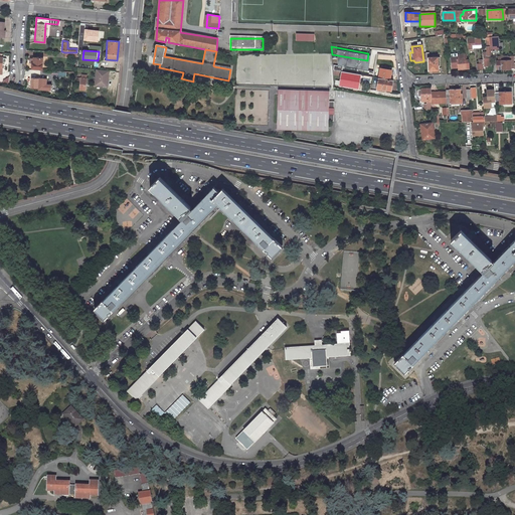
[(458,69),(466,68),(469,68),(469,59),(465,60),(465,57),(467,57),(466,54),(457,54),(457,53),(450,53),(451,57),(452,66),(458,66),(458,69)]
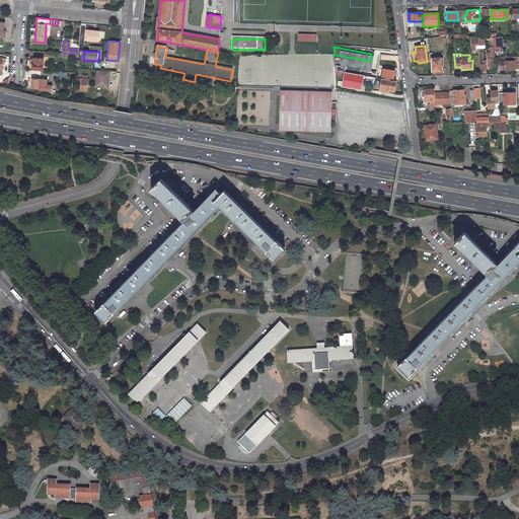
[(42,69),(43,58),(32,57),(32,63),(31,63),(31,68),(42,69)]
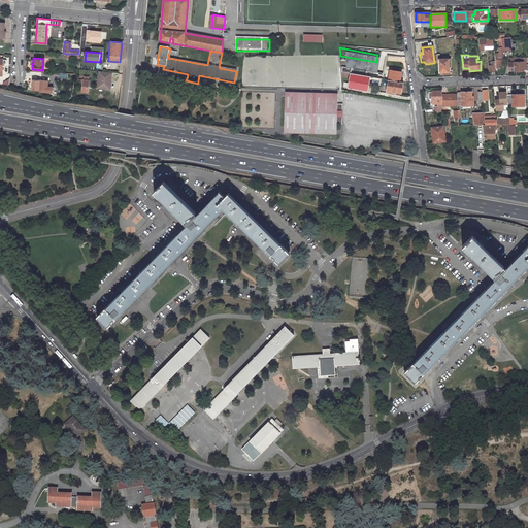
[(526,65),(526,58),(518,58),(516,58),(516,62),(514,62),(508,62),(509,71),(526,70),(526,65)]
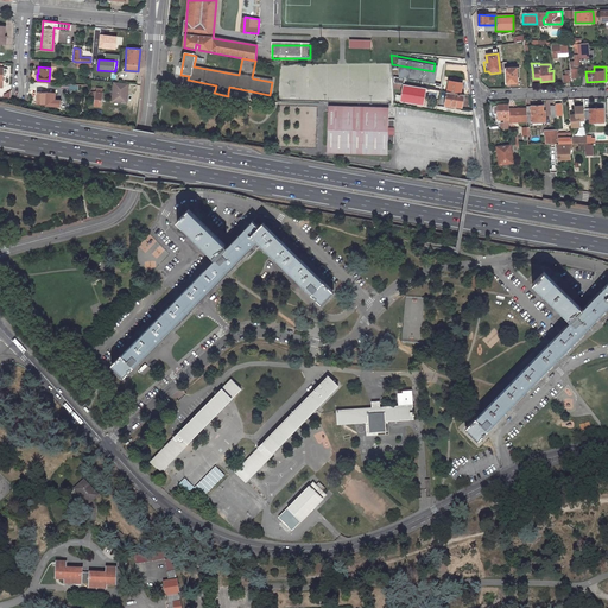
[(505,84),(518,84),(517,68),(504,69),(505,84)]
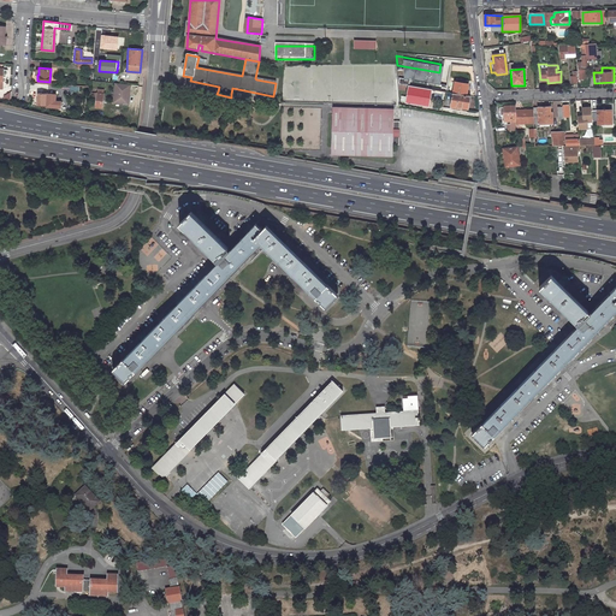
[(437,89),(438,81),(397,75),(398,84),(408,86),(431,89),(437,89)]
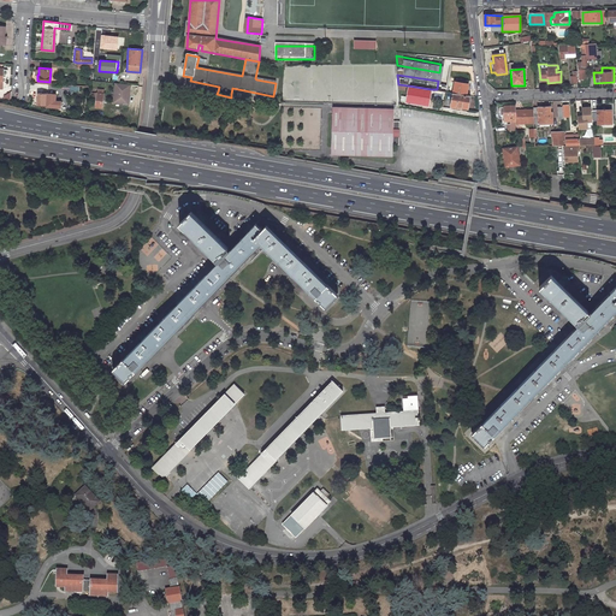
[(468,82),(454,80),(452,92),(466,94),(468,82)]
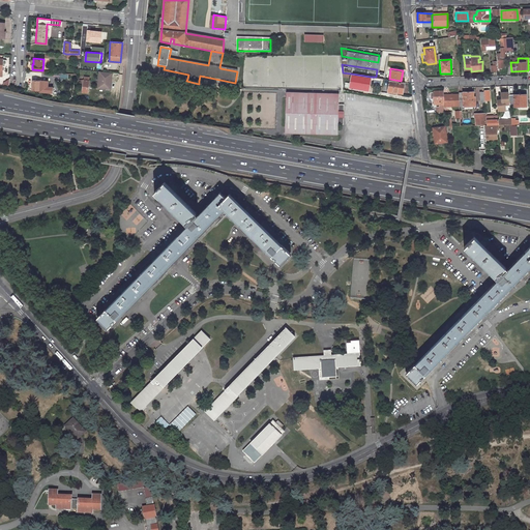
[(95,70),(94,88),(105,89),(107,71),(95,70)]
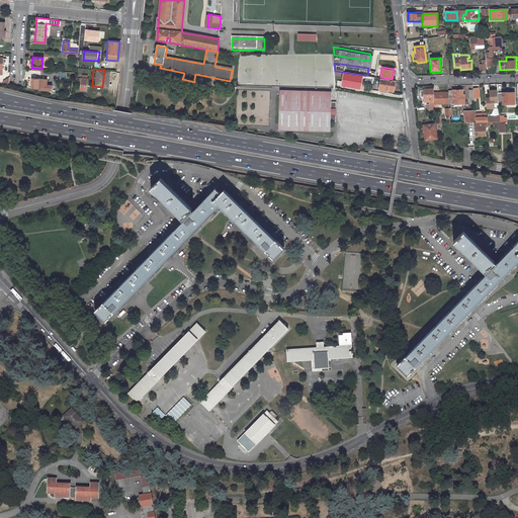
[(341,86),(360,89),(362,75),(343,72),(342,80),(338,80),(338,85),(341,85),(341,86)]
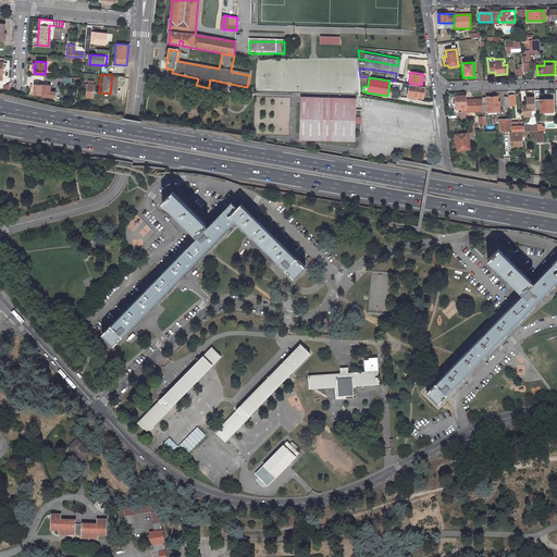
[(90,96),(93,81),(87,79),(87,84),(83,83),(82,87),(86,88),(85,96),(90,96)]
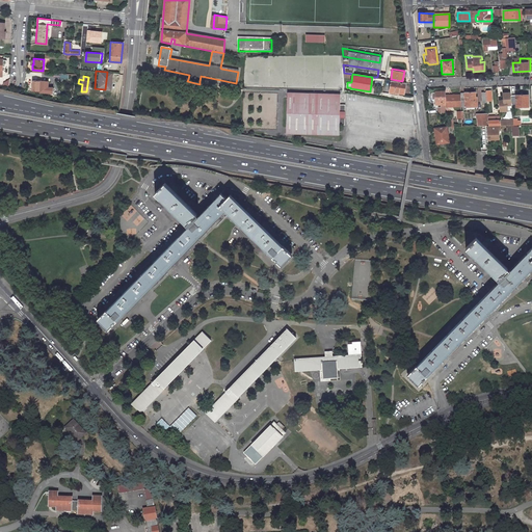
[(44,86),(45,80),(31,79),(31,90),(52,92),(52,88),(52,87),(44,86)]
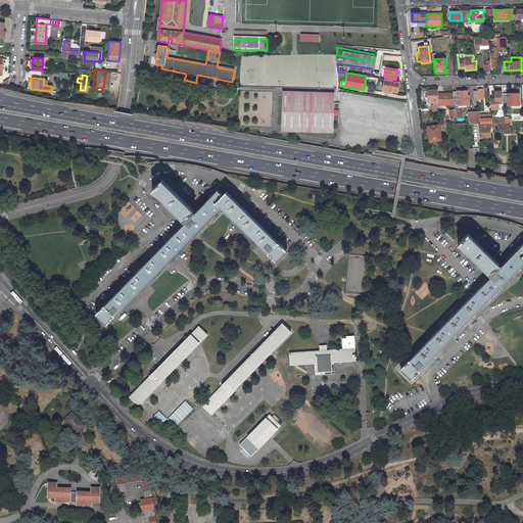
[(382,89),(387,90),(388,89),(396,90),(397,80),(395,80),(384,78),(382,89)]
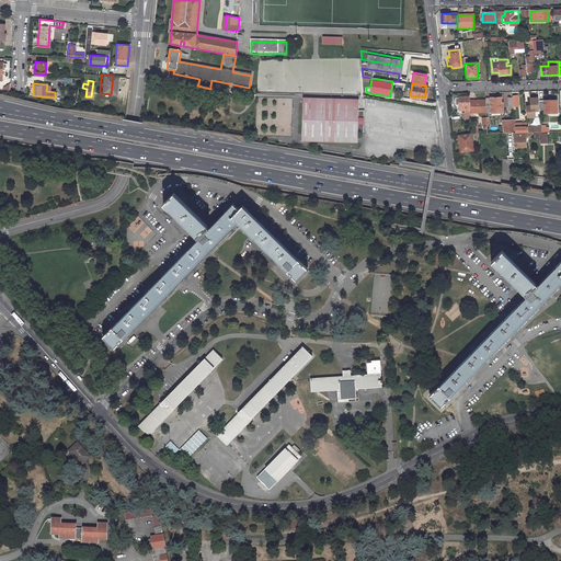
[(359,96),(304,98),(305,140),(361,139),(359,96)]
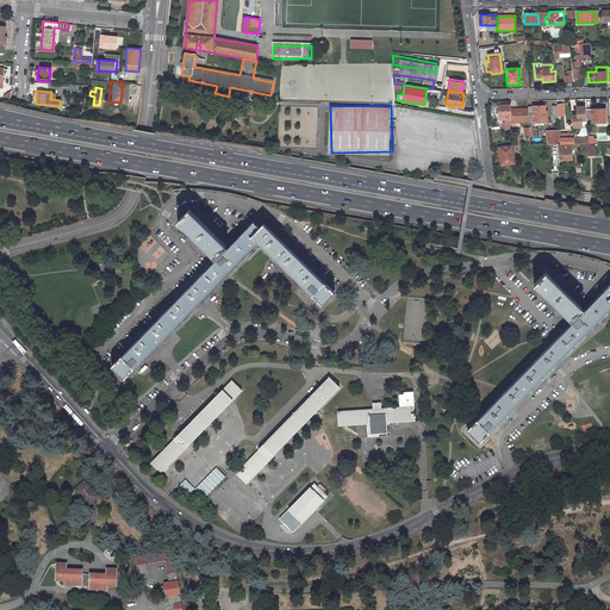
[(510,105),(499,105),(499,119),(506,119),(506,117),(511,117),(510,110),(510,105)]
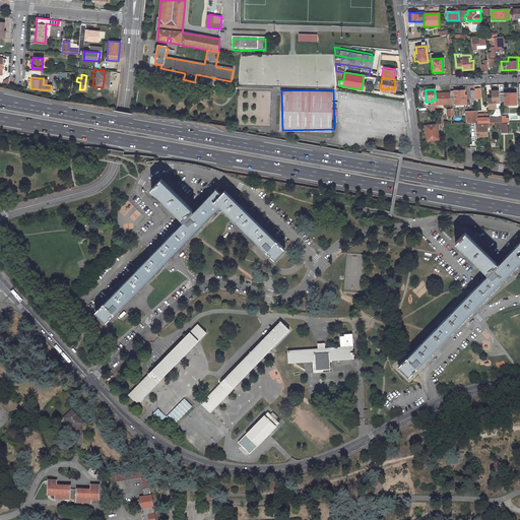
[(465,105),(464,90),(450,90),(450,92),(450,105),(465,105)]
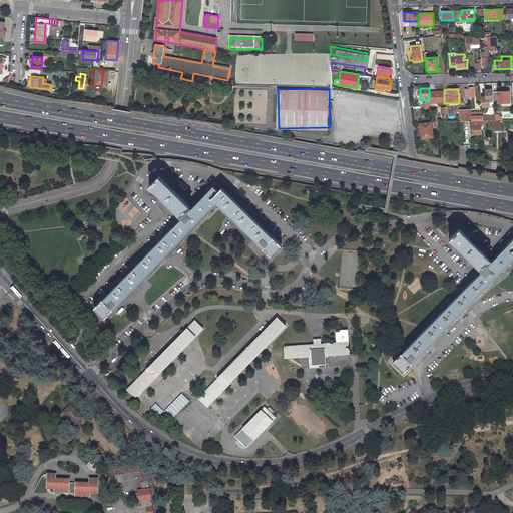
[(485,96),(480,97),(481,107),(488,107),(488,101),(493,101),(493,99),(492,92),(492,89),(490,89),(485,90),(485,96)]
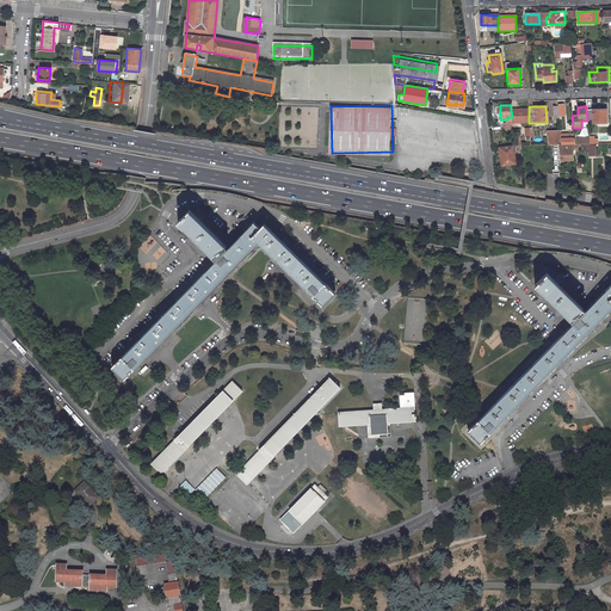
[(512,123),(529,123),(529,109),(511,110),(512,117),(512,123)]
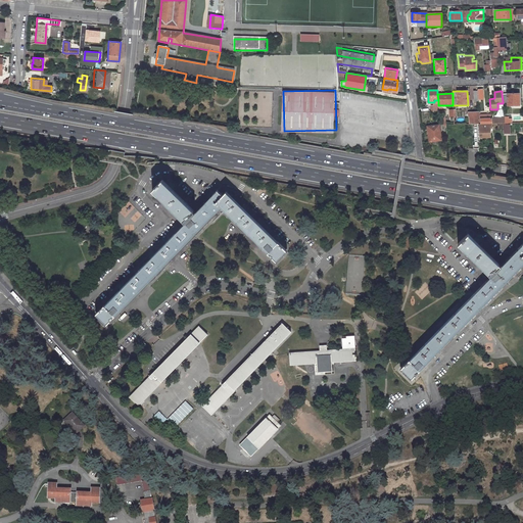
[(519,104),(518,93),(502,94),(503,101),(507,101),(507,105),(519,104)]
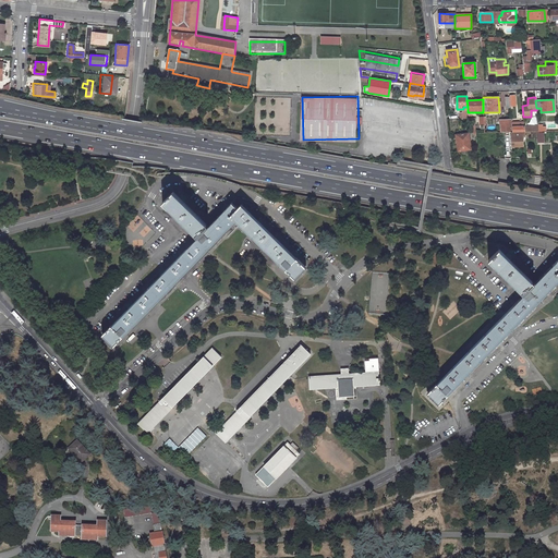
[(511,120),(511,119),(499,120),(499,132),(502,132),(511,132),(512,132),(511,120)]
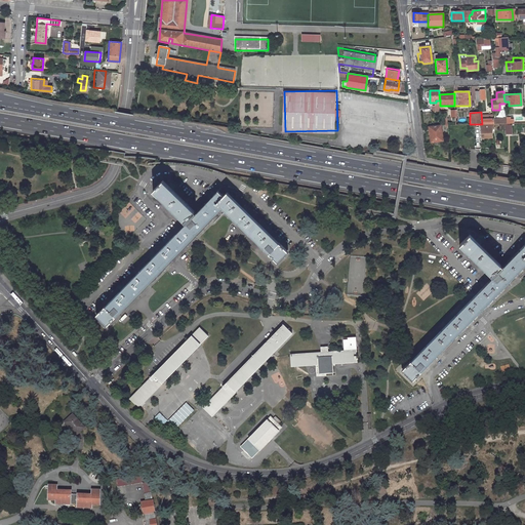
[(493,118),(487,119),(487,116),(485,116),(485,113),(481,113),(482,124),(493,123),(493,119),(493,118)]
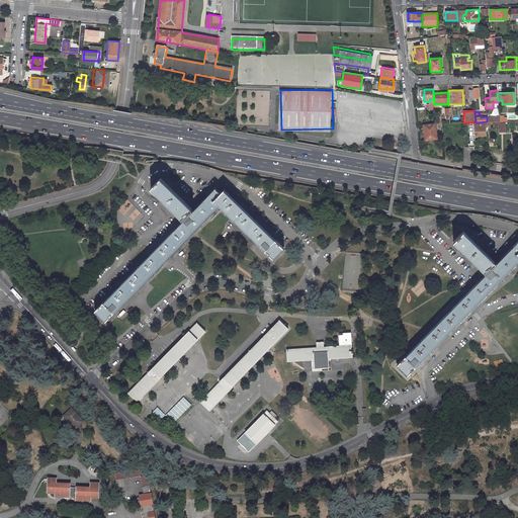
[(476,122),(475,122),(475,132),(478,132),(478,136),(485,136),(485,127),(487,127),(487,121),(476,122)]
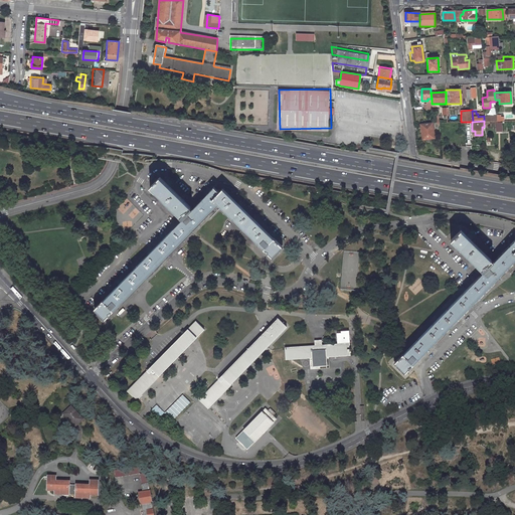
[(431,124),(420,125),(421,133),(422,133),(423,141),(434,140),(433,132),(432,132),(431,124)]
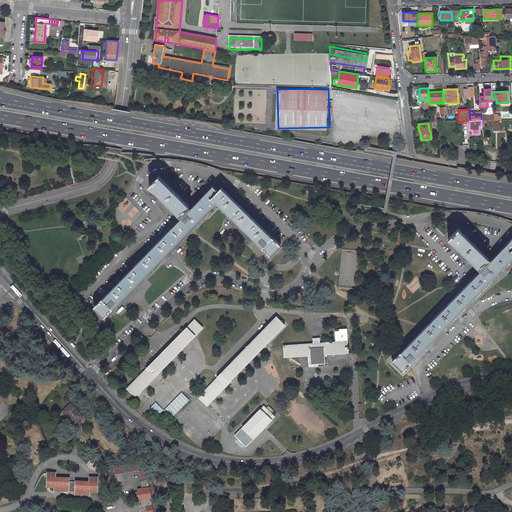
[(190,206),(159,175),(148,186),(180,217),(178,219),(94,306),(105,317),(190,230),(203,217),(217,203),(268,254),(279,243),(272,237),(271,237),(220,187),(216,191),(211,186),(192,205),(190,206)]
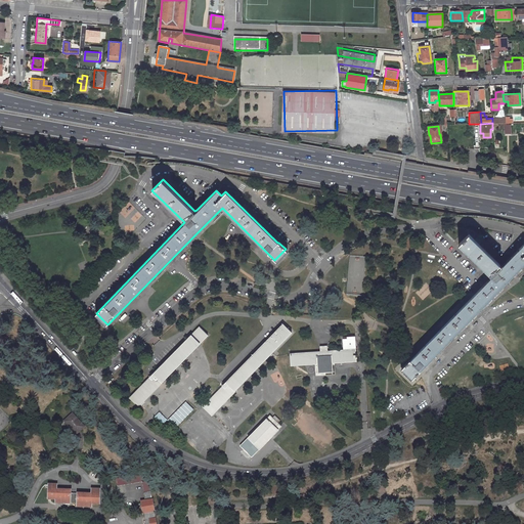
[(395,213),(366,208),(365,214),(394,219),(395,213)]
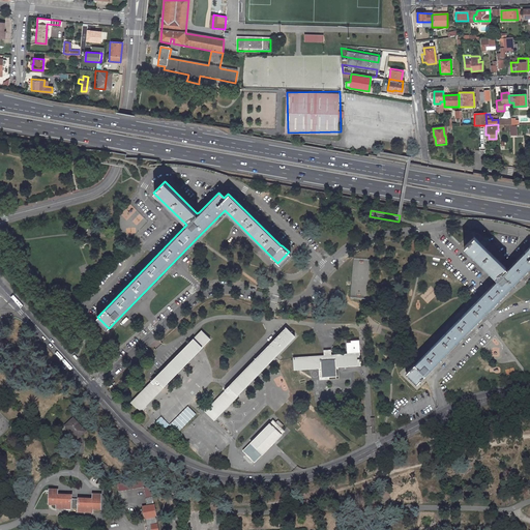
[(529,261),(527,259),(529,255),(529,246),(510,267),(507,269),(474,236),(463,246),(497,281),(495,283),(406,373),(417,383),(505,294),(521,278),(529,269),(529,261)]
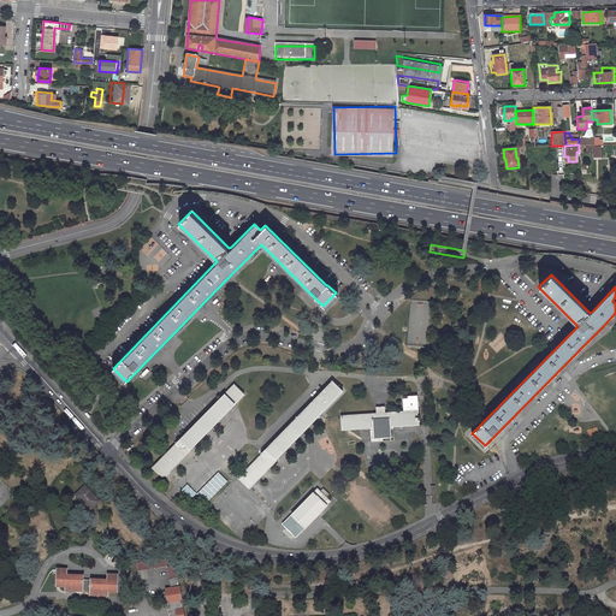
[(332,380),(236,478),(246,487),(342,391),(332,380)]
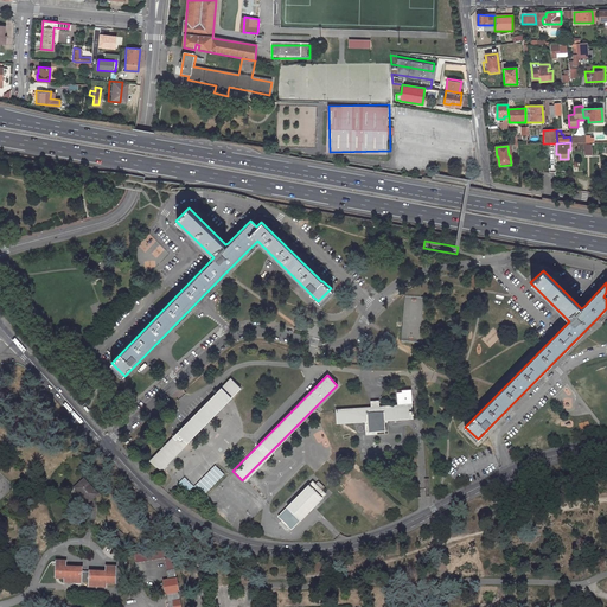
[(231,378),(151,460),(160,471),(241,388),(231,378)]
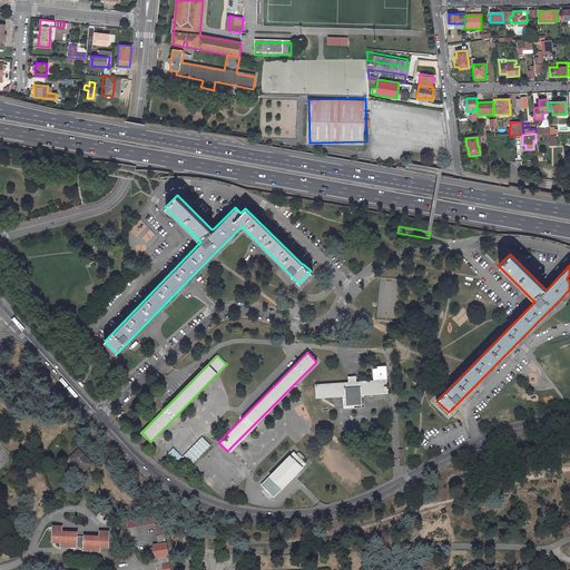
[(316,399),(346,396),(346,406),(361,406),(361,395),(387,394),(386,391),(390,391),(390,387),(387,386),(386,365),(377,366),(379,370),(373,370),(373,382),(316,385),(316,399)]
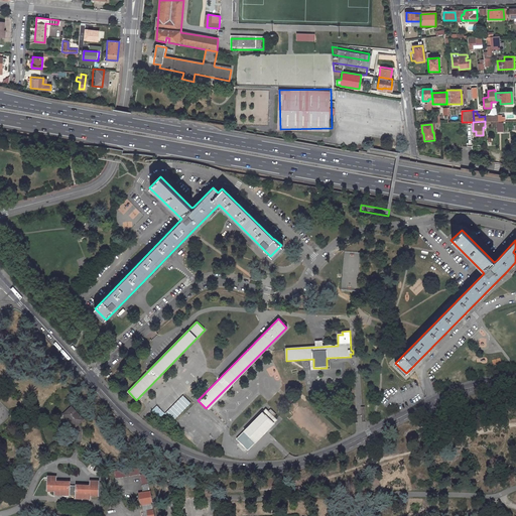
[(183,395),(165,413),(173,421),(190,403),(183,395)]
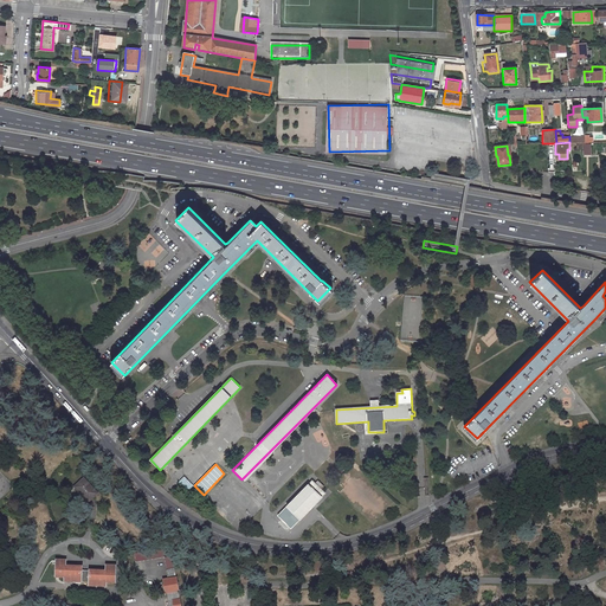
[(84,479),(76,488),(90,502),(100,494),(84,479)]
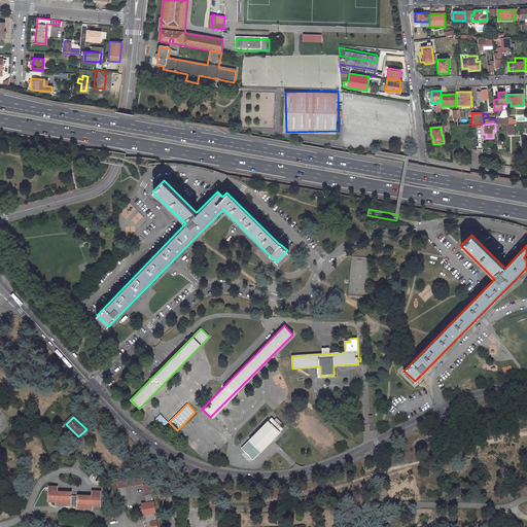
[(241,448),(252,459),(282,429),(271,418),(241,448)]
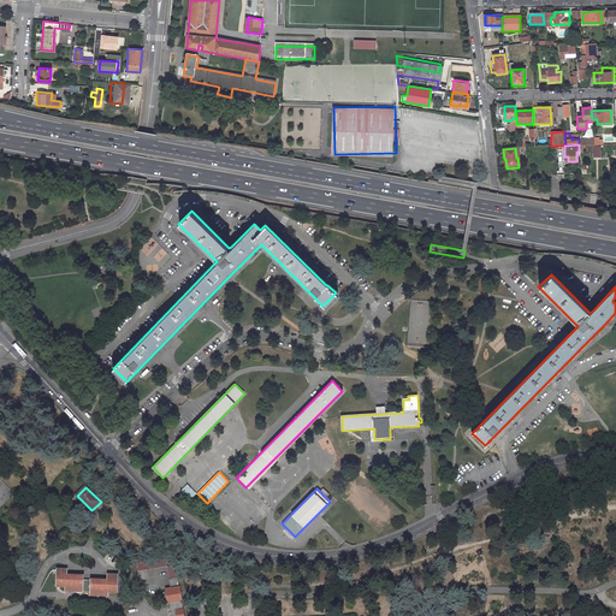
[(140,572),(167,567),(166,558),(138,563),(140,572)]
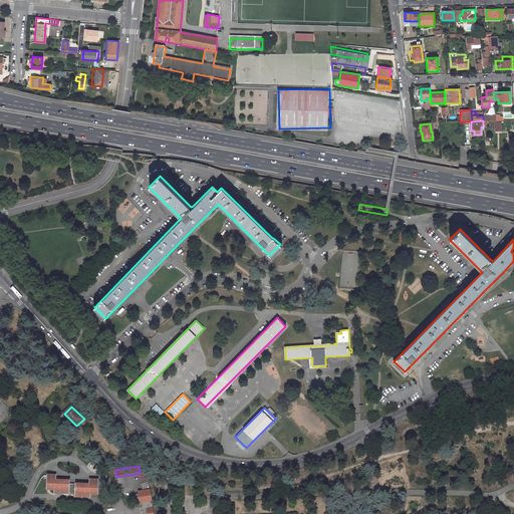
[(140,491),(142,503),(143,503),(144,513),(153,513),(149,482),(148,472),(140,473),(143,491),(140,491)]
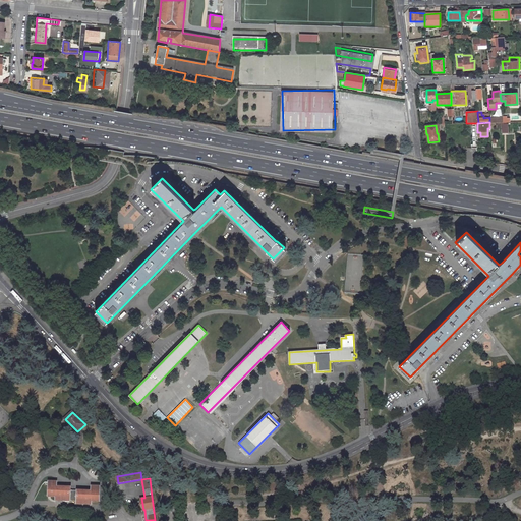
[(58,482),(50,482),(50,497),(57,497),(57,501),(79,502),(79,505),(93,505),(93,502),(101,502),(101,495),(101,487),(93,486),(93,491),(78,490),(78,491),(72,491),(72,487),(58,487),(58,482)]
